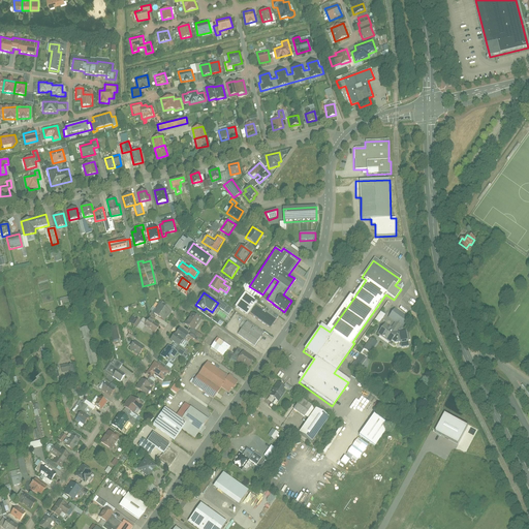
[(249,316),(250,313),(272,329),(278,320),(256,306),(258,303),(246,293),(237,307),(249,316)]
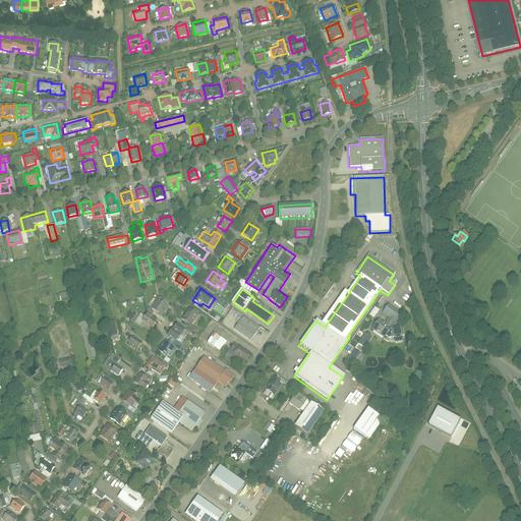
[(70,297),(68,291),(59,293),(61,299),(70,297)]
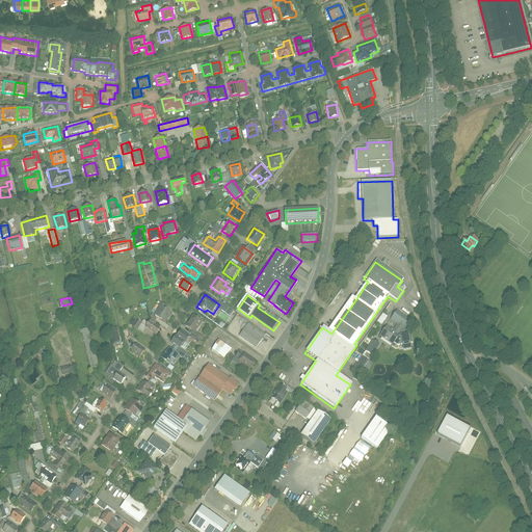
[(165,323),(171,314),(161,306),(155,315),(165,323)]
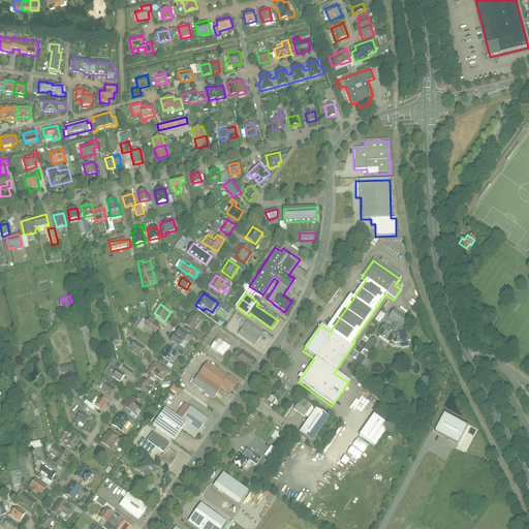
[(384,324),(377,334),(393,345),(399,344),(400,349),(409,347),(408,342),(410,342),(409,332),(407,333),(406,331),(398,332),(401,327),(403,328),(409,318),(395,309),(389,318),(396,322),(392,329),(384,324)]
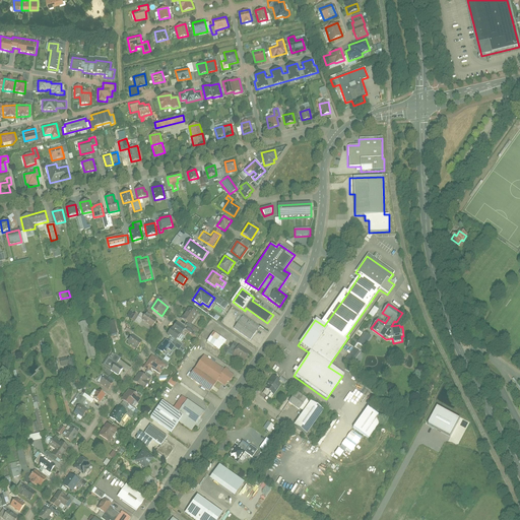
[(370,315),(375,318),(380,309),(375,306),(370,315)]
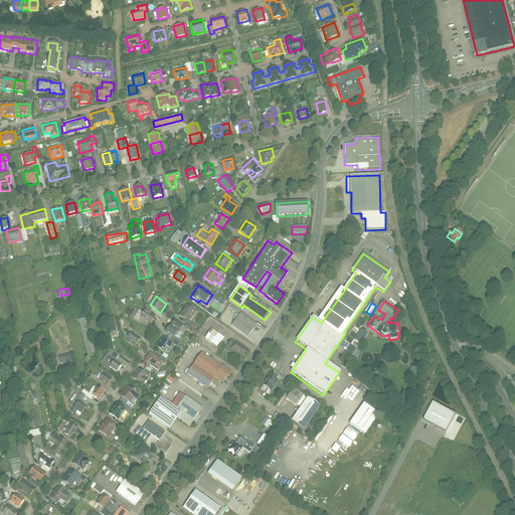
[(187,305),(179,316),(189,322),(196,312),(187,305)]
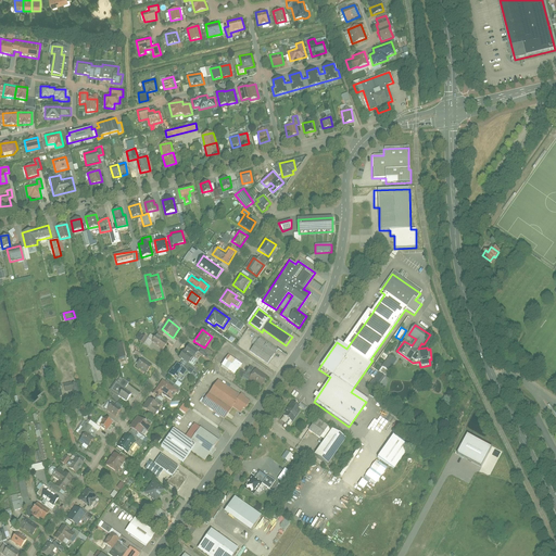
[(152,343),(163,350),(168,342),(158,336),(152,343)]
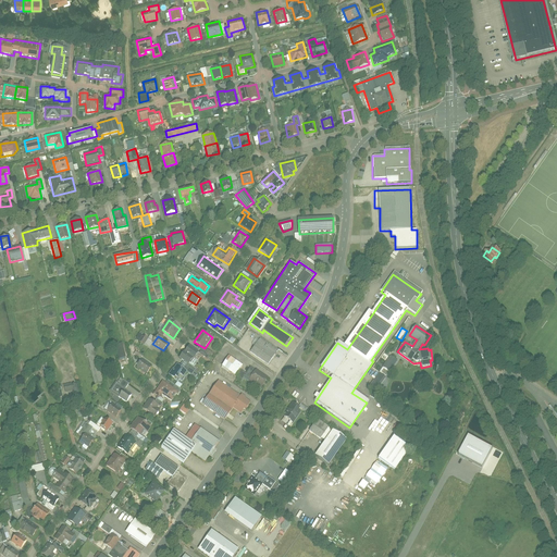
[(258,339),(249,351),(268,364),(276,351),(258,339)]
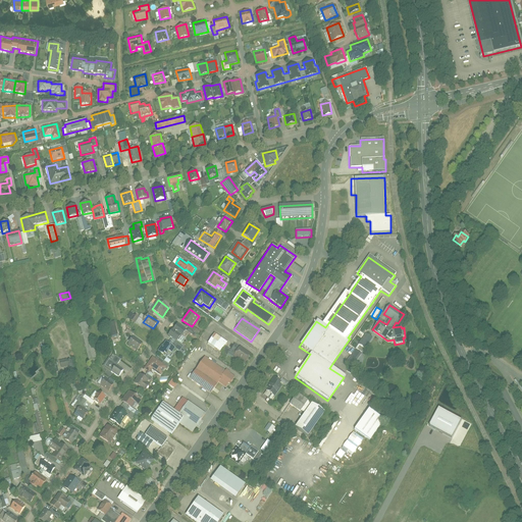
[(118,335),(114,320),(106,322),(110,337),(118,335)]
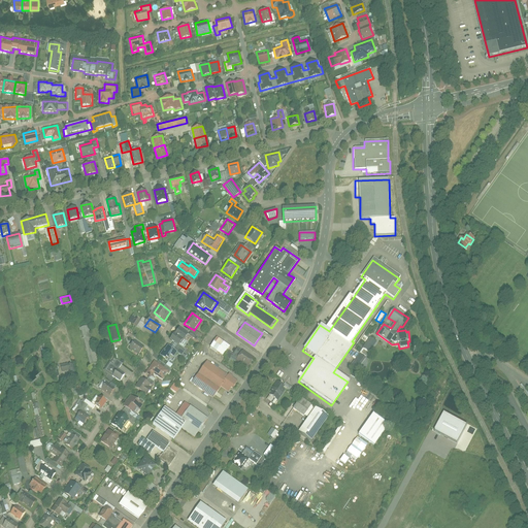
[(173,341),(179,345),(188,333),(179,328),(176,333),(174,332),(169,339),(173,341)]
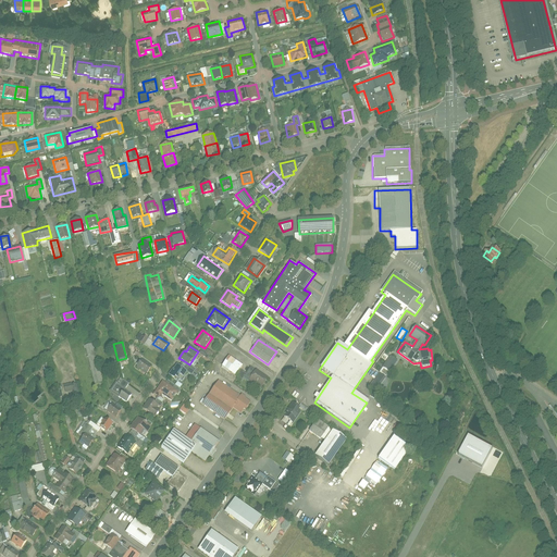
[(227,356),(221,364),(235,374),(242,366),(227,356)]
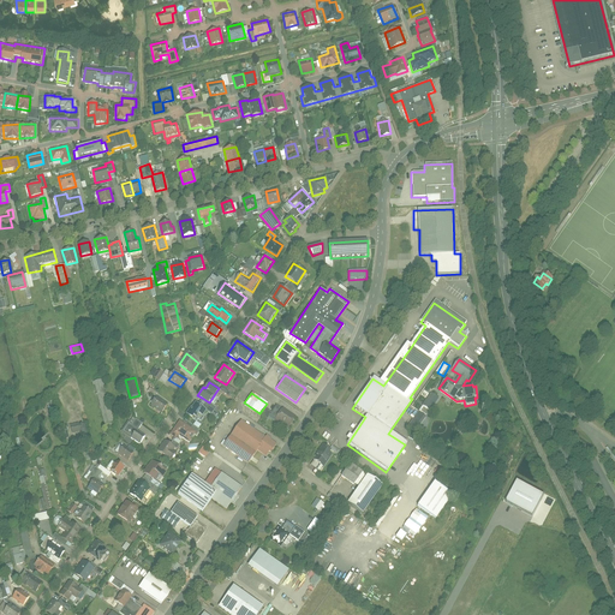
[(439,399),(431,394),(423,406),(430,411),(439,399)]
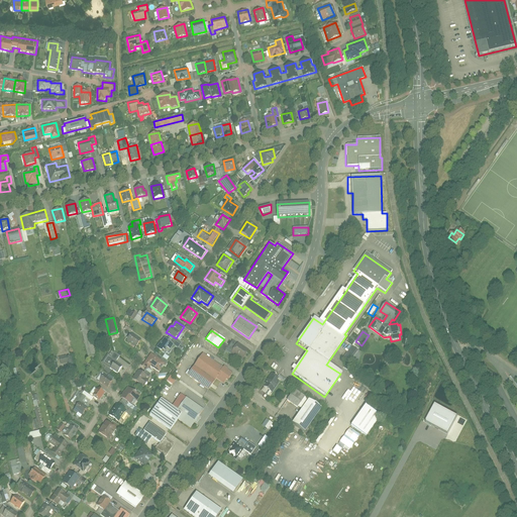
[(135,347),(141,340),(131,333),(126,341),(135,347)]
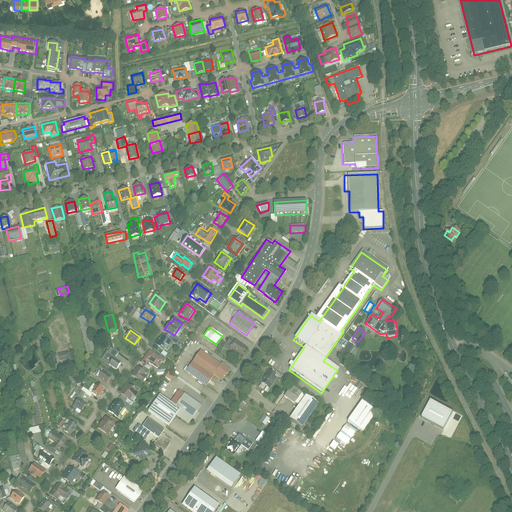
[(158,338),(153,345),(163,352),(171,341),(175,344),(179,339),(174,335),(168,331),(165,336),(163,335),(160,339),(158,338)]
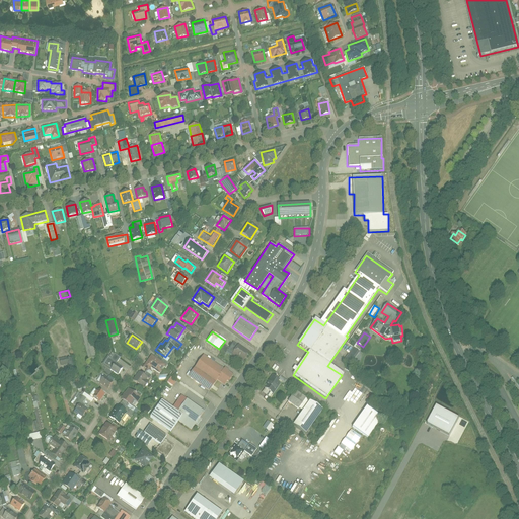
[(250,353),(238,344),(231,354),(243,363),(250,353)]
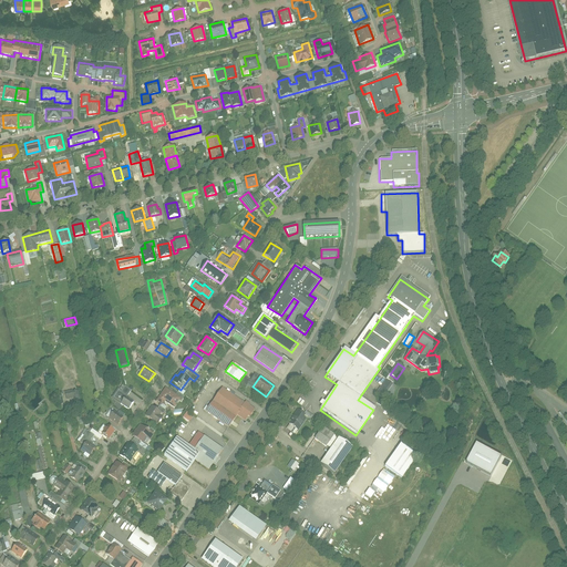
[(385,379),(378,393),(384,397),(392,382),(385,379)]
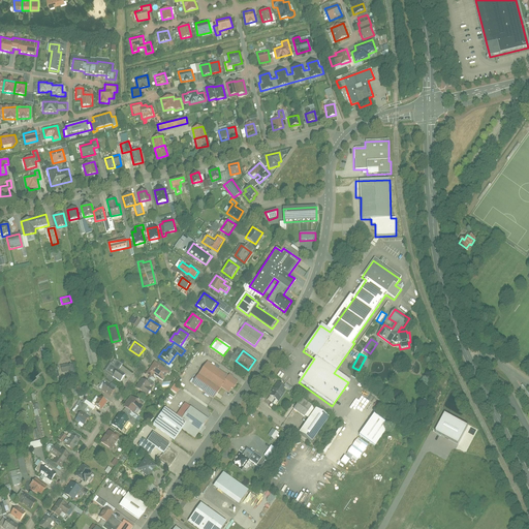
[(120,382),(124,375),(118,371),(122,365),(114,359),(112,363),(111,362),(104,371),(120,382)]
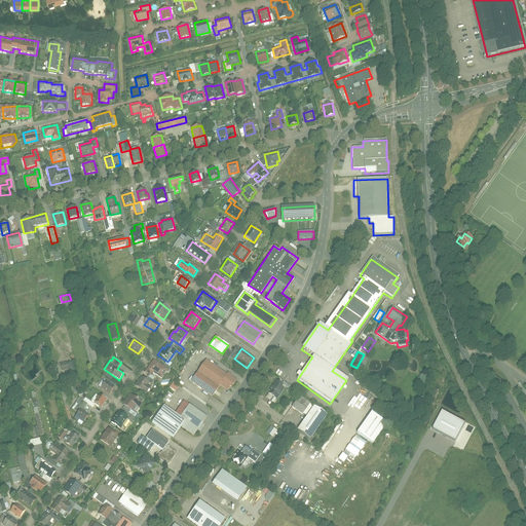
[(204,357),(189,379),(209,392),(217,381),(226,387),(233,377),(204,357)]
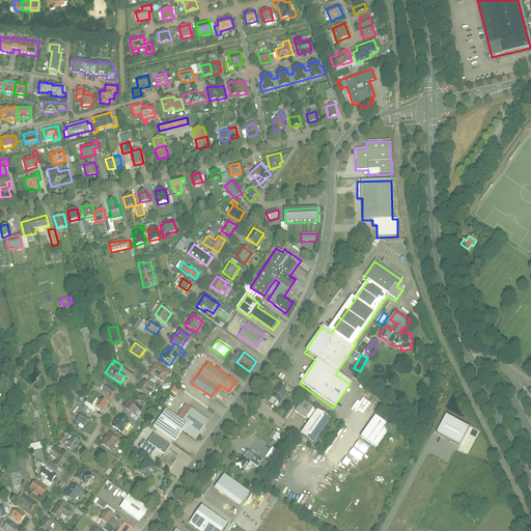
[(169,372),(155,363),(146,375),(152,380),(155,376),(164,382),(169,372)]
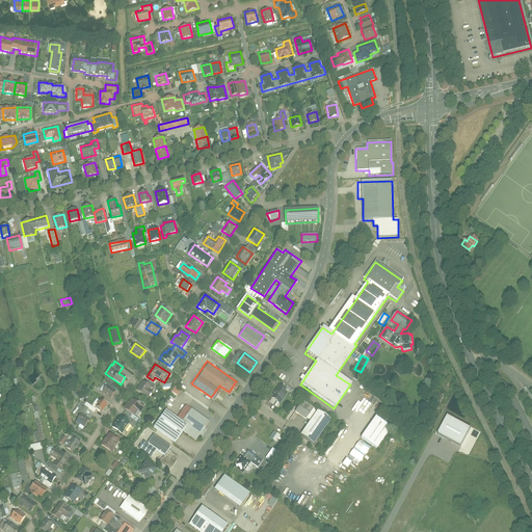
[(68,366),(60,368),(62,375),(70,373),(72,381),(77,380),(74,366),(68,368),(68,366)]
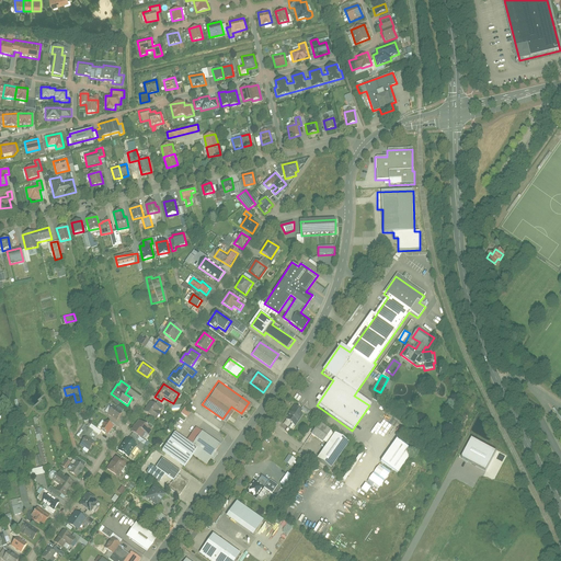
[(150,402),(144,412),(156,420),(160,413),(158,411),(159,409),(150,402)]
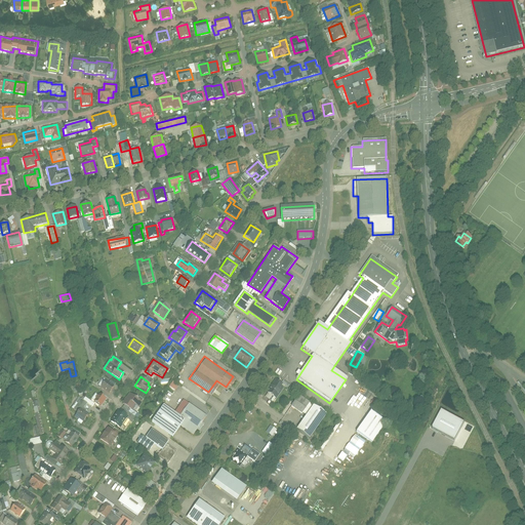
[(109,394),(114,386),(106,380),(101,388),(109,394)]
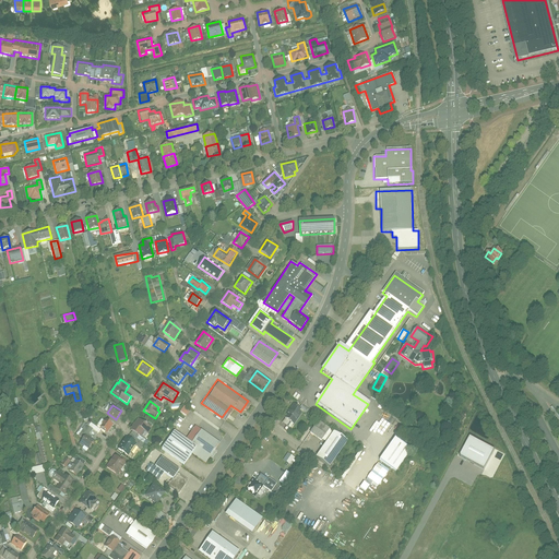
[(180,412),(187,416),(191,409),(185,405),(180,412)]
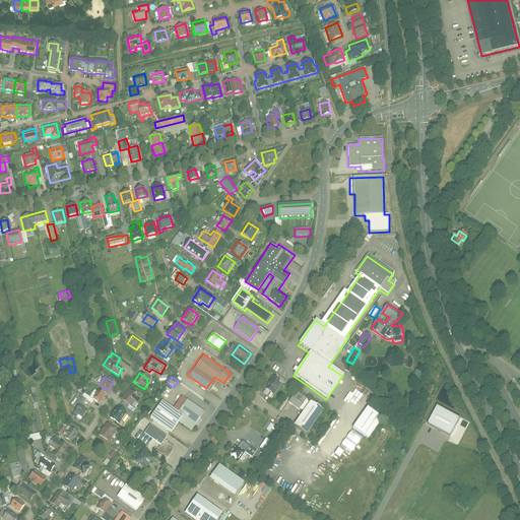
[(271,378),(264,389),(272,394),(280,384),(271,378)]
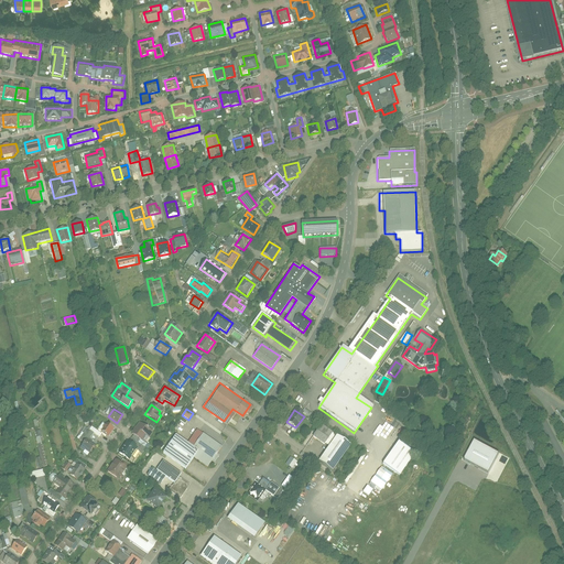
[(108,436),(114,429),(106,423),(100,431),(108,436)]
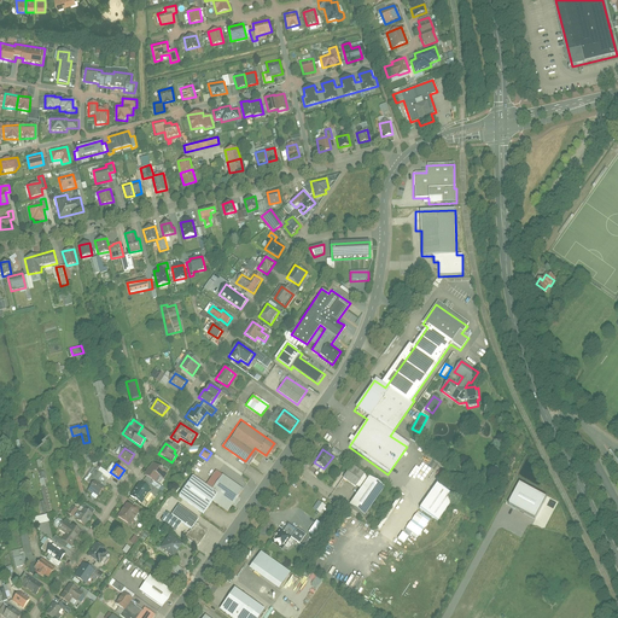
[(168,473),(152,464),(145,476),(157,483),(161,477),(164,479),(168,473)]
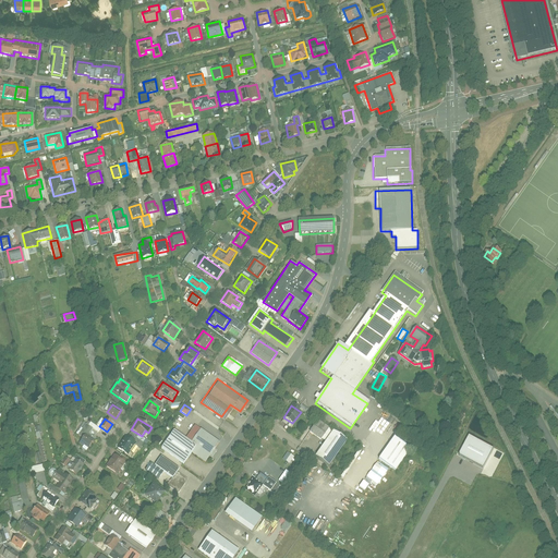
[(318,421),(311,432),(325,441),(314,457),(329,466),(348,440),(318,421)]
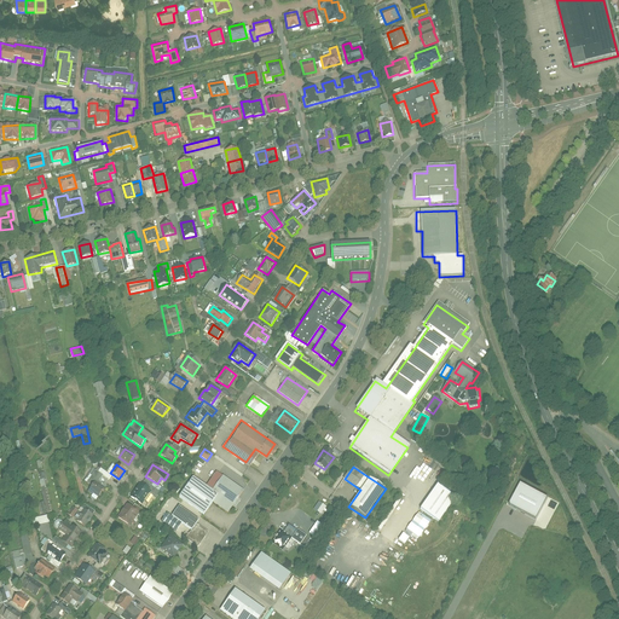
[(88,493),(98,499),(105,489),(100,486),(102,484),(98,481),(102,475),(96,473),(88,485),(92,486),(88,493)]
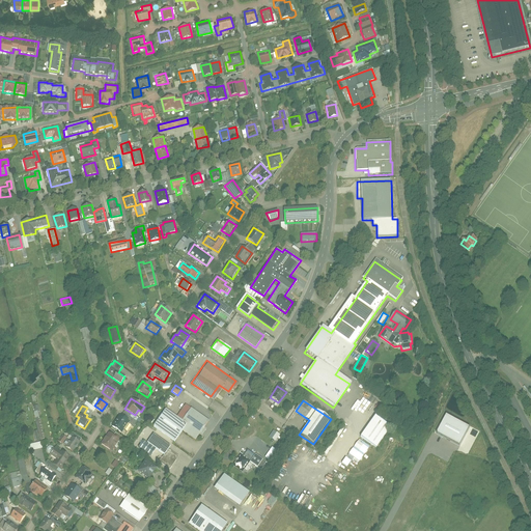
[(165,411),(154,426),(174,442),(182,431),(195,441),(207,422),(191,410),(182,422),(165,411)]
